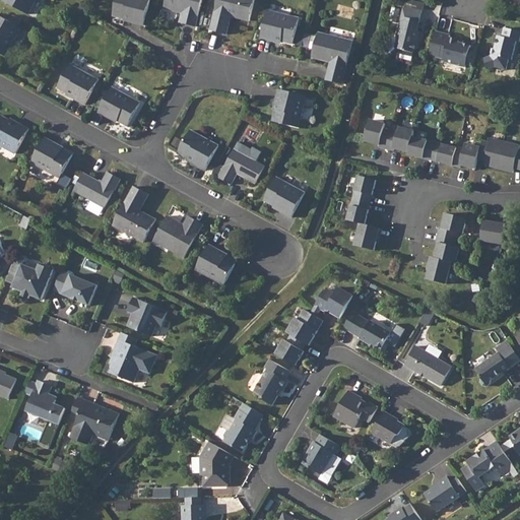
[(4,0),(4,1),(28,14),(36,0),(4,0)]
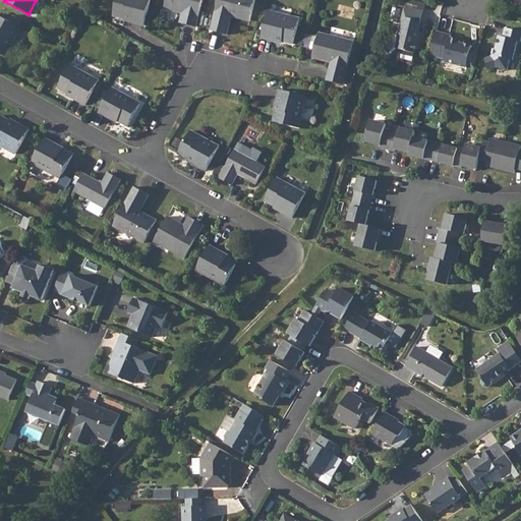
[(150,0),(116,0),(113,15),(124,18),(132,20),(131,22),(145,25),(150,0)]
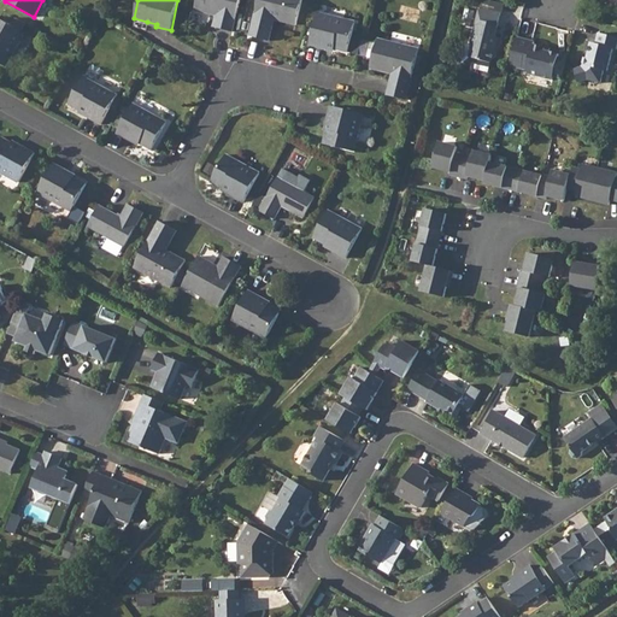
[(197,0),(194,10),(217,15),(213,27),(233,31),(240,0),(197,0)]
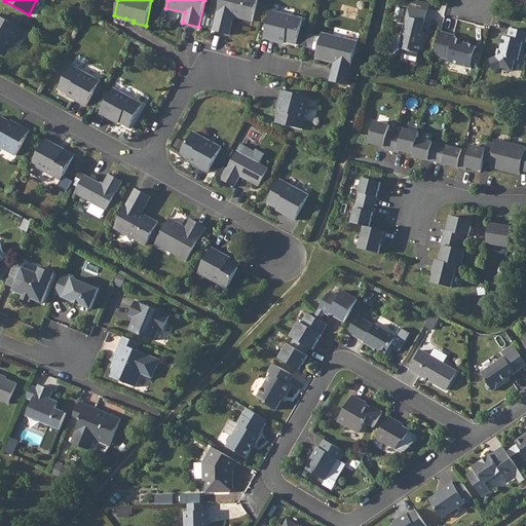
[(257,0),(220,0),(213,31),(229,35),(234,16),(253,21),(257,0)]
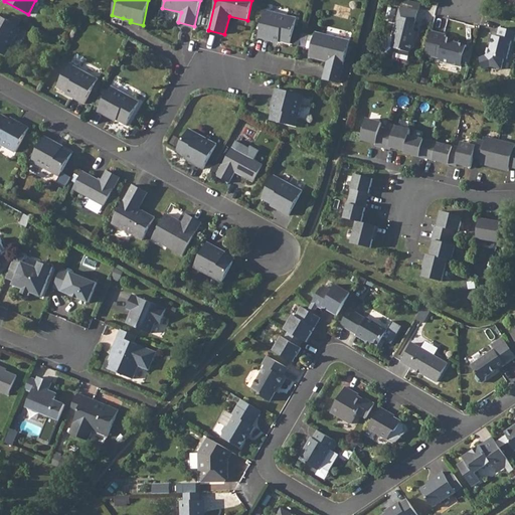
[(418,11),(401,6),(393,37),(395,37),(392,47),(409,52),(411,45),(413,45),(416,31),(413,30),(418,11)]
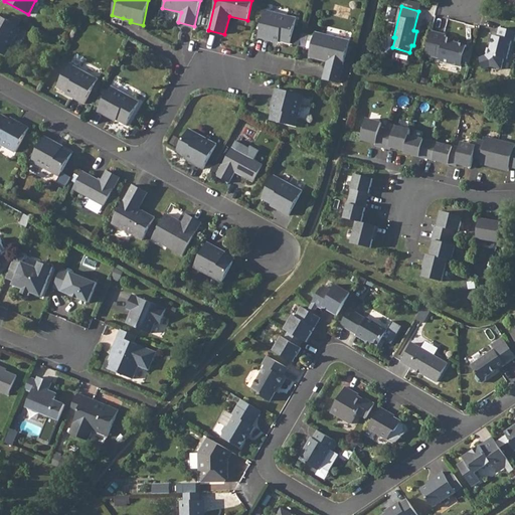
[(266,11),(259,37),(272,40),(272,39),(279,41),(290,43),(297,18),(266,11)]
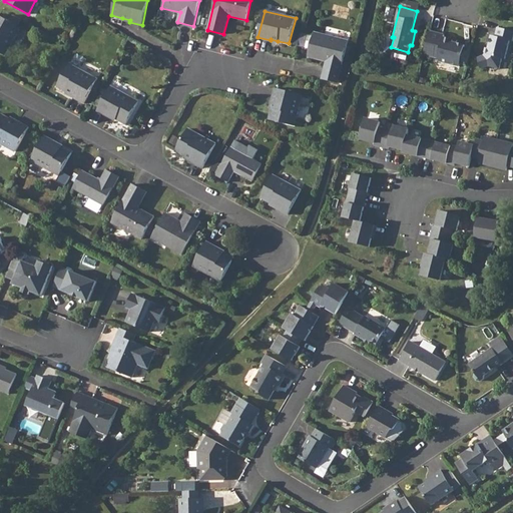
[(21,27),(0,15),(0,52),(5,55),(21,27)]
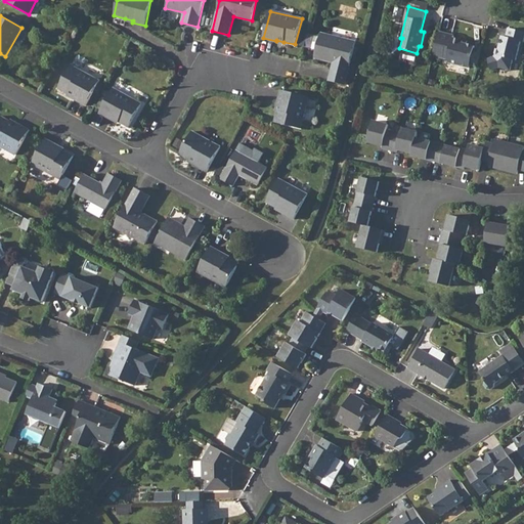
[(523,40),(523,31),(509,28),(506,37),(501,36),(498,50),(499,50),(498,55),(497,54),(496,55),(488,57),(491,70),(499,68),(510,70),(513,59),(516,59),(521,41),(523,42),(523,40)]
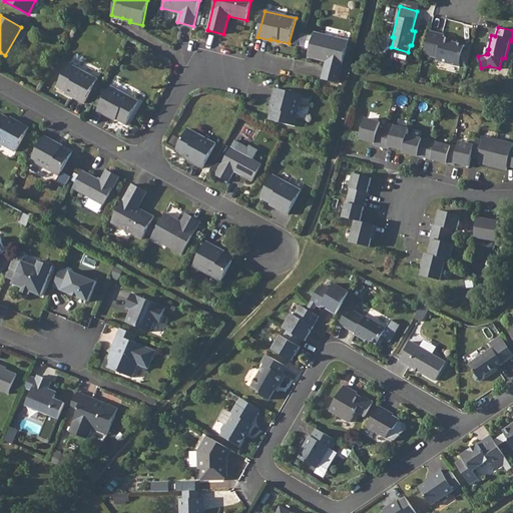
[(444,34),(430,31),(424,54),(438,58),(440,61),(460,66),(460,65),(464,48),(465,45),(456,42),(453,41),(453,39),(444,37),(444,34)]
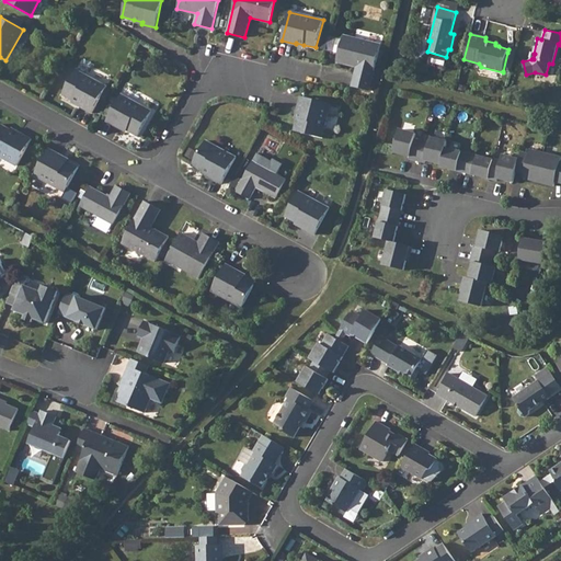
[(381,45),(344,35),(338,61),(357,67),(353,87),(369,91),(381,45)]
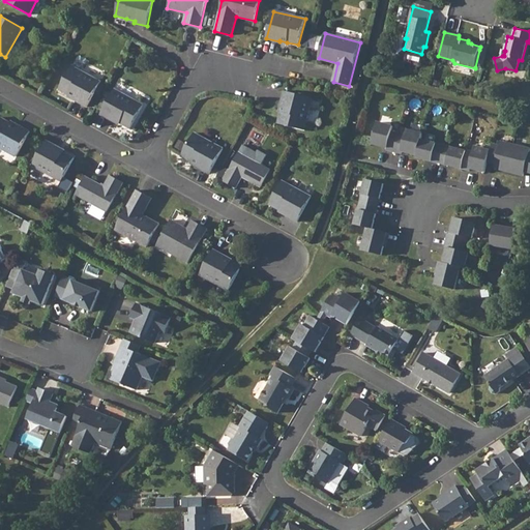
[(479,50),(475,67),(482,69),(484,61),(487,52),(479,50)]
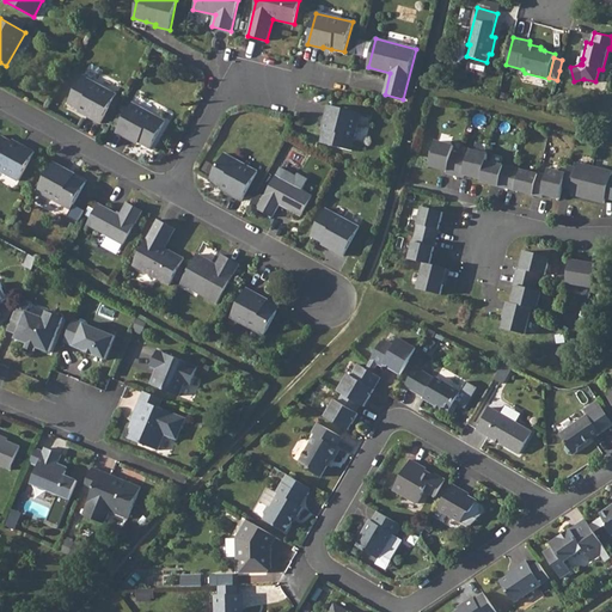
[(83,77),(68,103),(80,110),(89,114),(87,116),(101,123),(116,95),(83,77)]
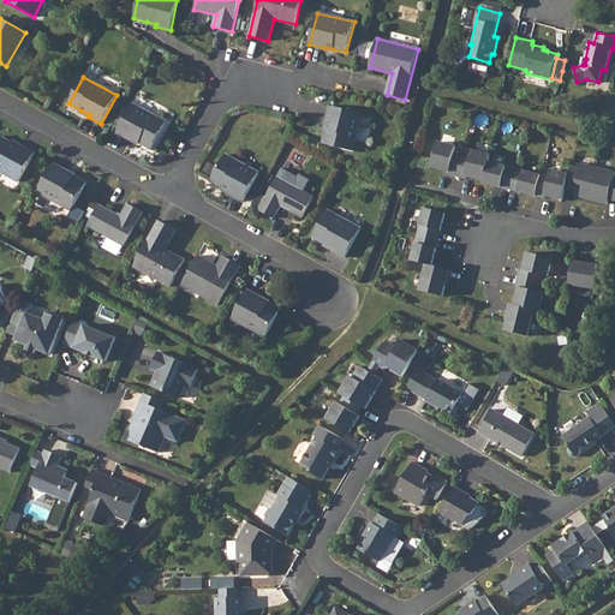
[(133,103),(117,132),(131,139),(131,138),(139,142),(151,149),(167,121),(133,103)]
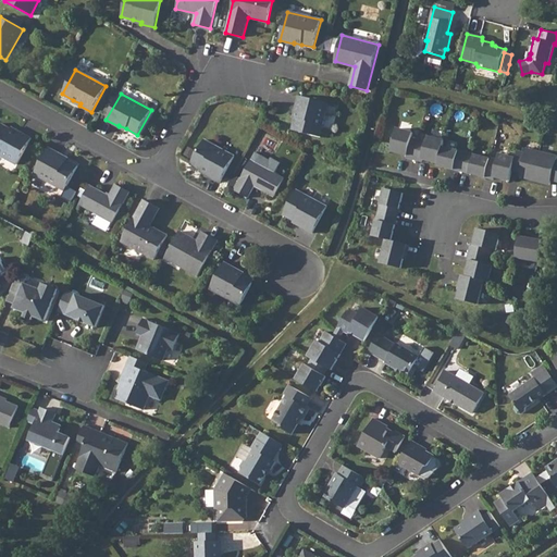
[(329,102),(299,96),(296,109),(298,110),(296,118),(293,130),(320,136),(329,102)]
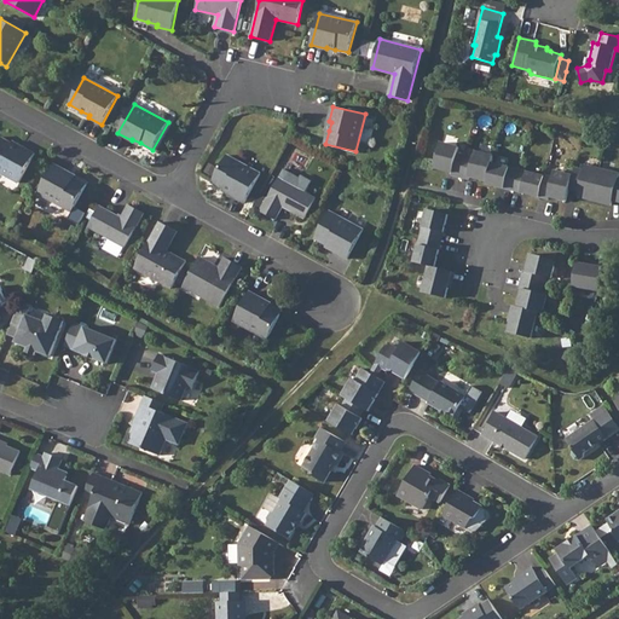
[(12,144),(0,137),(0,172),(19,183),(35,154),(22,146),(21,148),(12,144)]
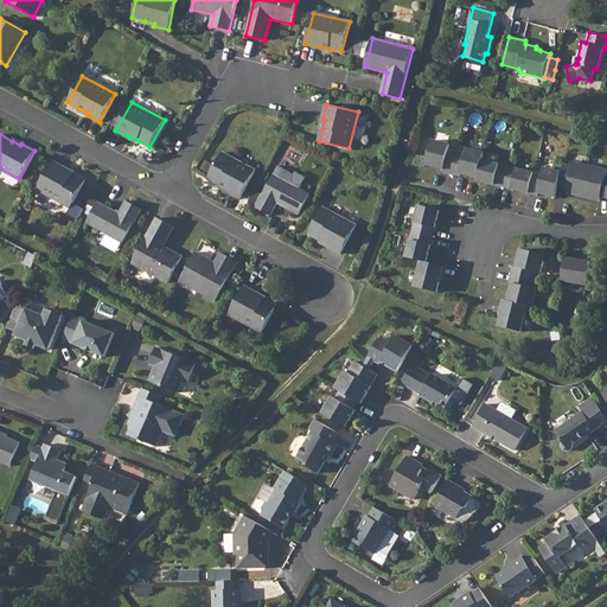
[(432,142),(426,167),(442,172),(442,174),(451,177),(455,155),(447,153),(449,147),(432,142)]
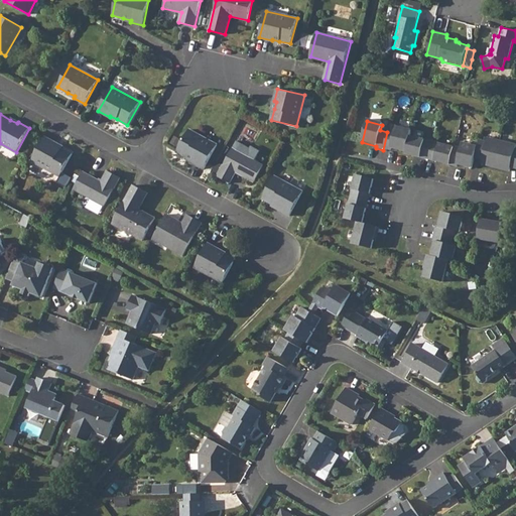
[(394,134),(387,132),(383,150),(390,151),(391,149),(405,153),(409,136),(410,132),(395,128),(394,134)]
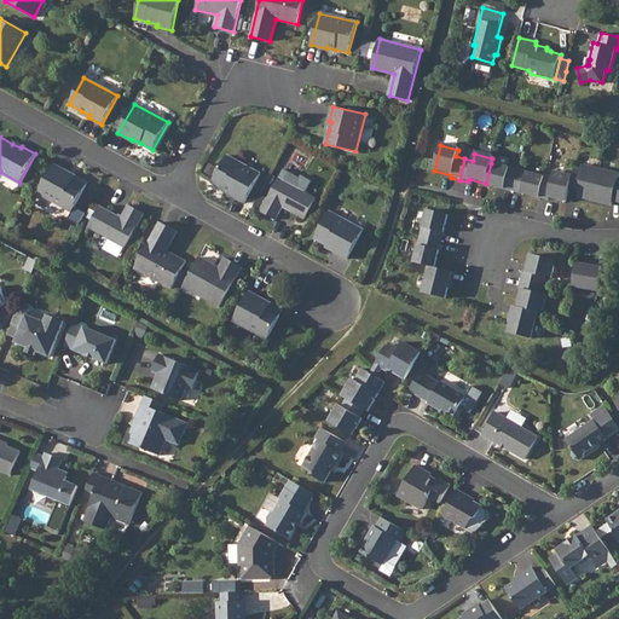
[(226,155),(212,183),(224,189),(232,194),(231,195),(244,203),(261,174),(226,155)]
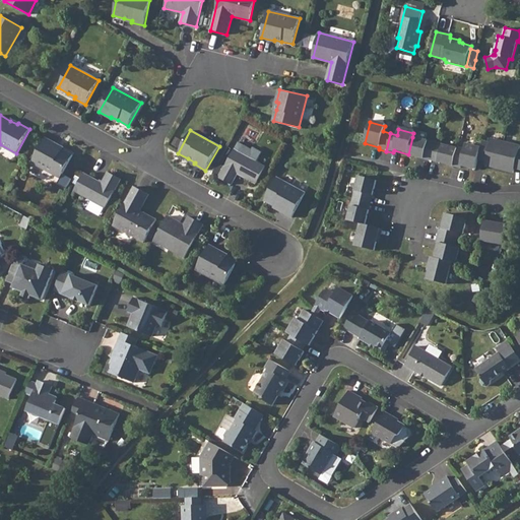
[(435,142),(412,137),(408,154),(431,159),(435,142)]
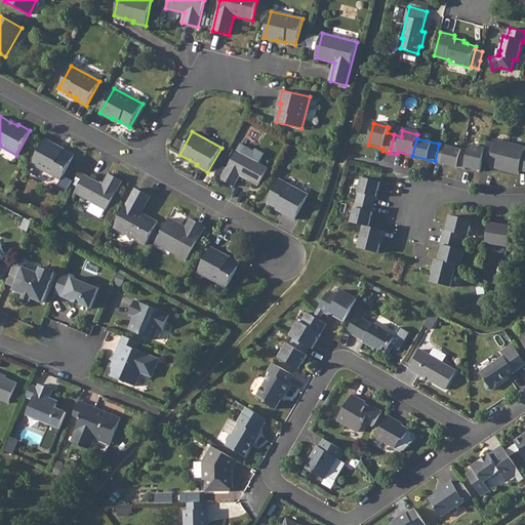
[(46,139),(32,164),(61,179),(74,156),(64,151),(56,147),(57,146),(46,139)]
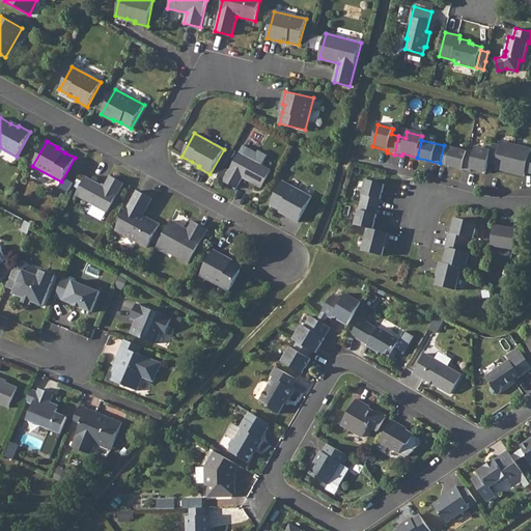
[(493,144),(491,150),(488,163),(496,164),(495,168),(504,171),(505,166),(508,166),(510,157),(516,158),(520,146),(513,144),(501,141),(500,145),(493,144)]
